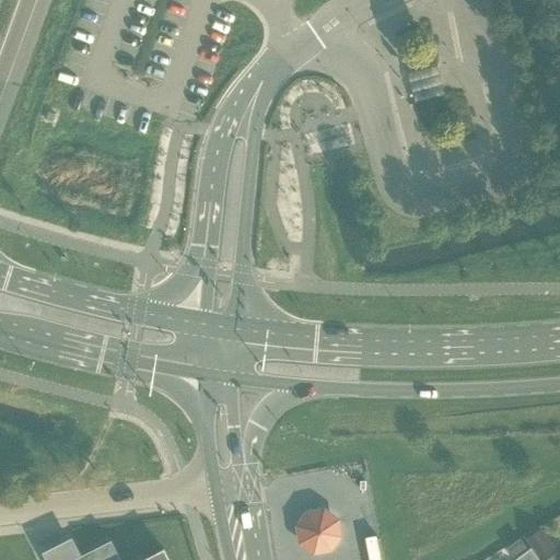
[(411,88),(415,97),(440,91),(438,81),(411,88)]
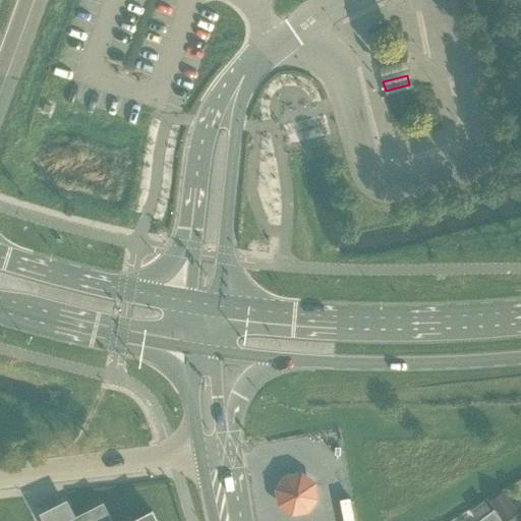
[(287,472),(277,486),(279,504),(293,514),(310,511),(319,500),(321,498),(319,480),(315,477),(304,469),(287,472)]
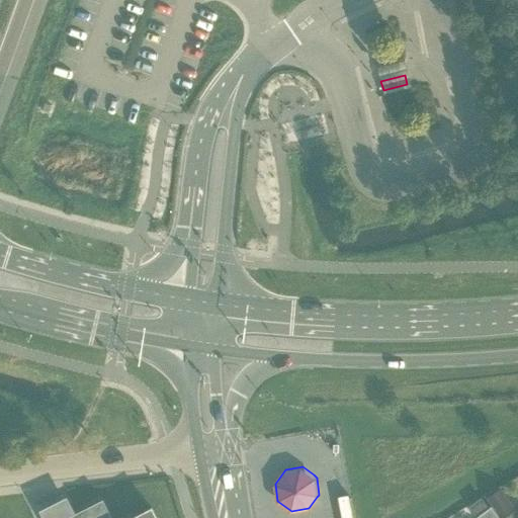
[(501,517),(507,513),(512,509),(515,507),(501,487),(487,497),(501,517)]
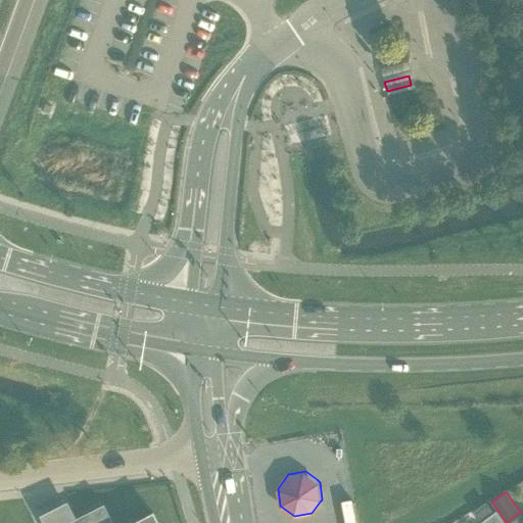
[(157,522),(152,512),(131,522),(112,522),(103,504),(63,522),(157,522)]
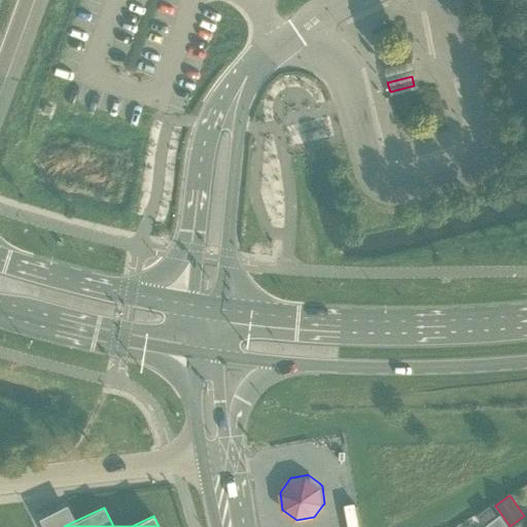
[(489,507),(479,515),(484,524),(495,516),(489,507)]
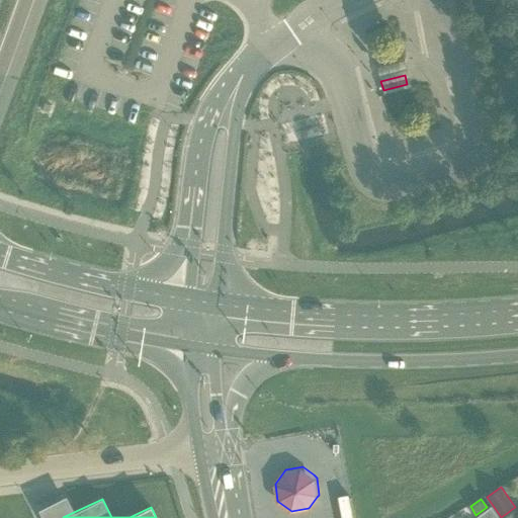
[(497,517),(489,507),(477,516),(477,517),(497,517)]
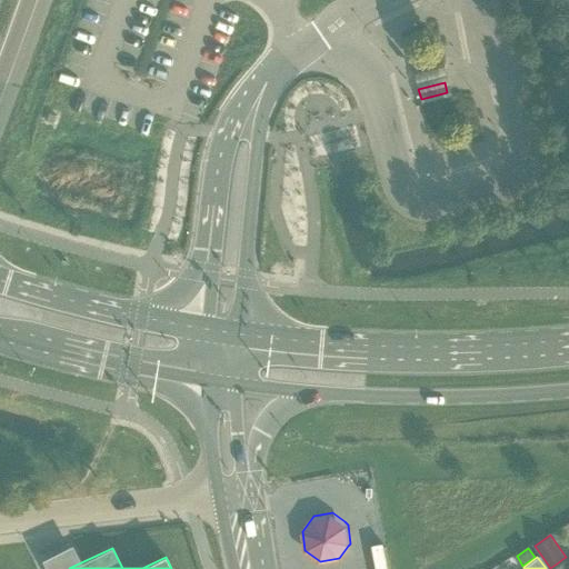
[(568,568),(562,559),(557,563),(549,568),(568,568)]
